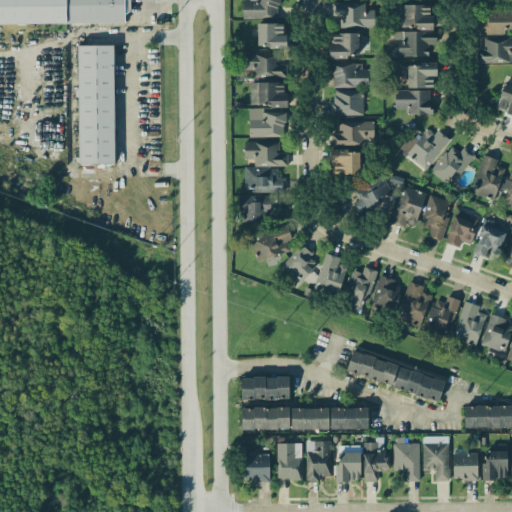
[(0,0),(0,24),(124,23),(123,0),(0,0)]
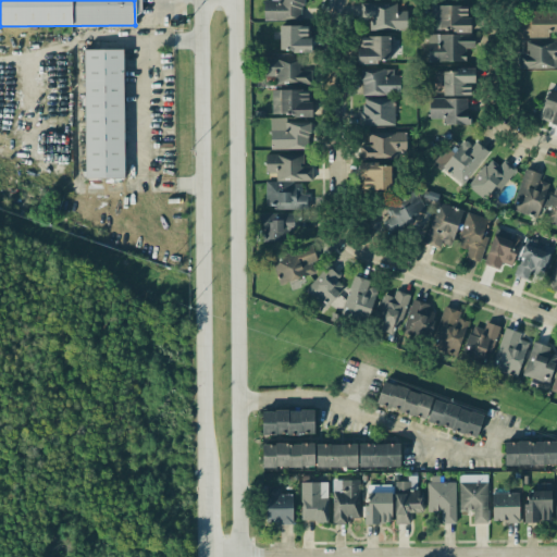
[(263,0),(263,20),(302,21),(302,0),(277,0),(276,0),(263,0)]
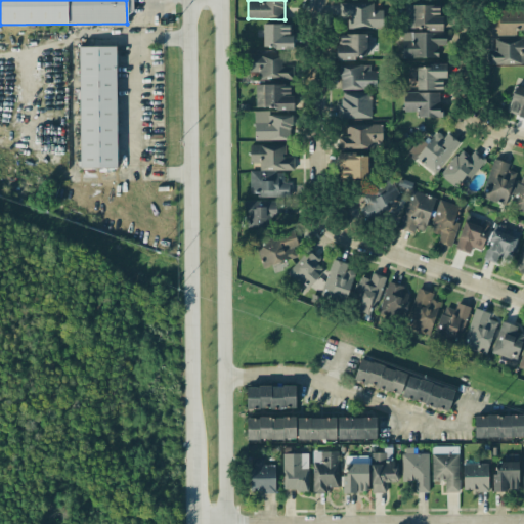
[(383,28),(383,10),(373,10),(373,3),(339,2),(339,16),(347,16),(347,28),(383,28)]
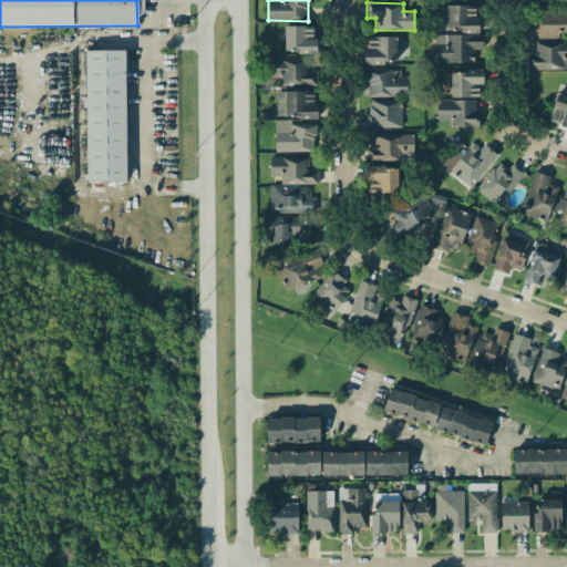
[(477,32),(478,6),(446,4),(445,31),(477,32)]
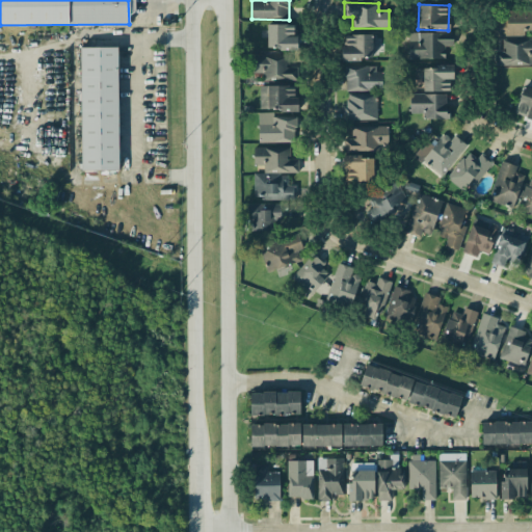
[(493,34),(531,35),(531,24),(531,10),(493,10),(493,34)]
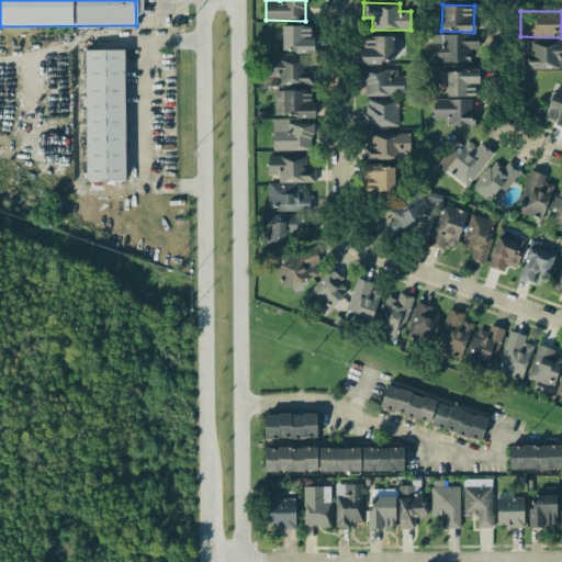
[(282,52),(313,52),(313,25),(281,25),(282,52)]
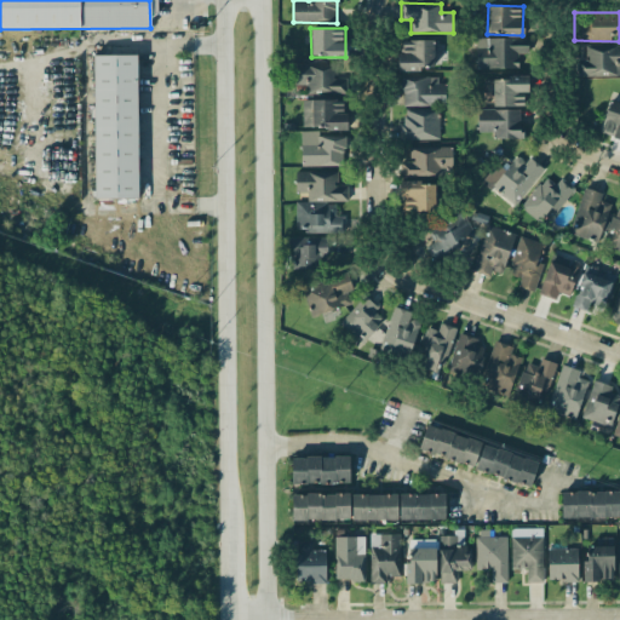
[(527,38),(476,38),(476,68),(517,68),(517,53),(527,53),(527,38)]
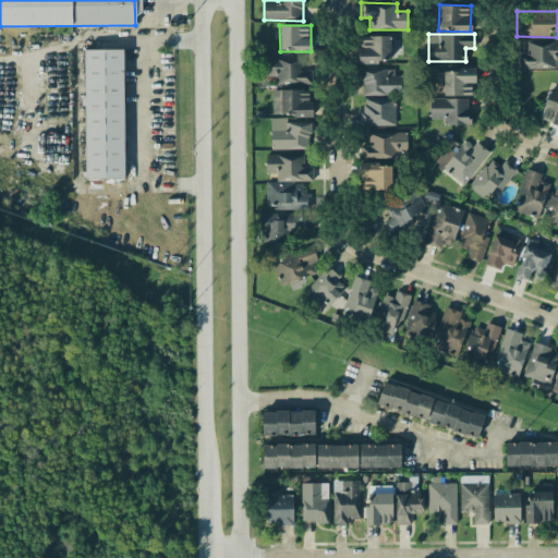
[(389,36),(360,36),(361,62),(390,62),(389,36)]
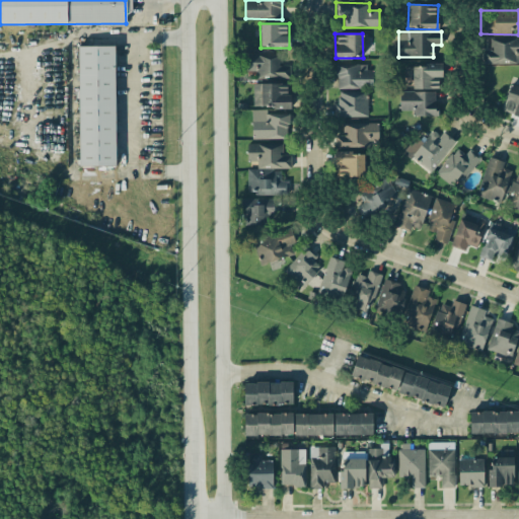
[(483,64),(518,63),(518,39),(490,39),(490,50),(483,50),(483,64)]
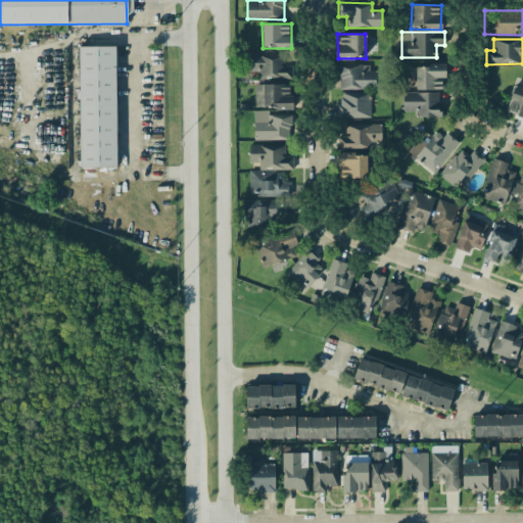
[(79,47),(80,168),(116,168),(114,46),(79,47)]
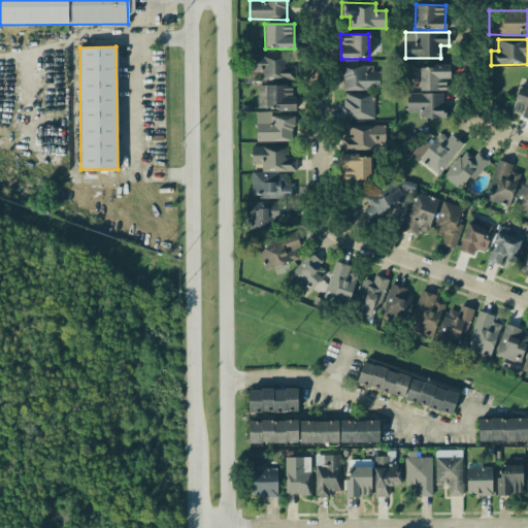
[(261,79),(295,79),(295,66),(287,66),(287,55),(250,55),(250,72),(261,72),(261,79)]
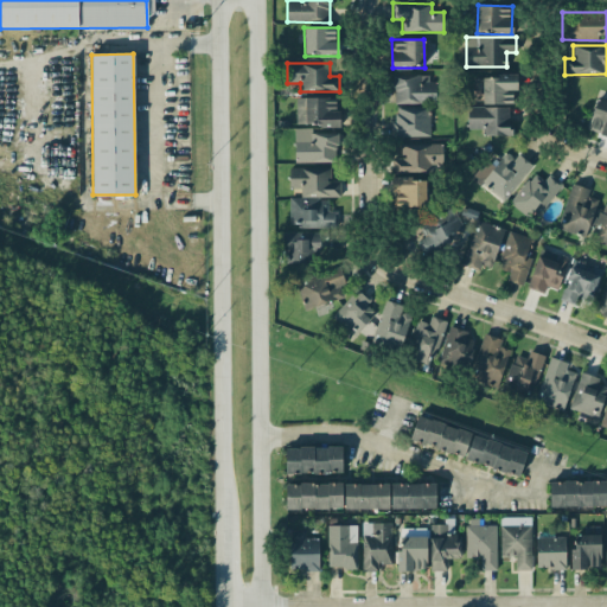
[(483,104),(512,103),(512,91),(517,91),(517,75),(483,75),(483,104)]
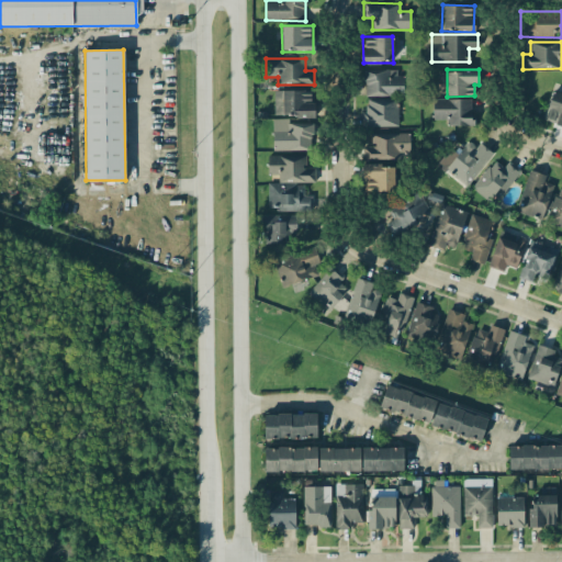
[(363,96),(402,97),(403,71),(363,71),(363,96)]
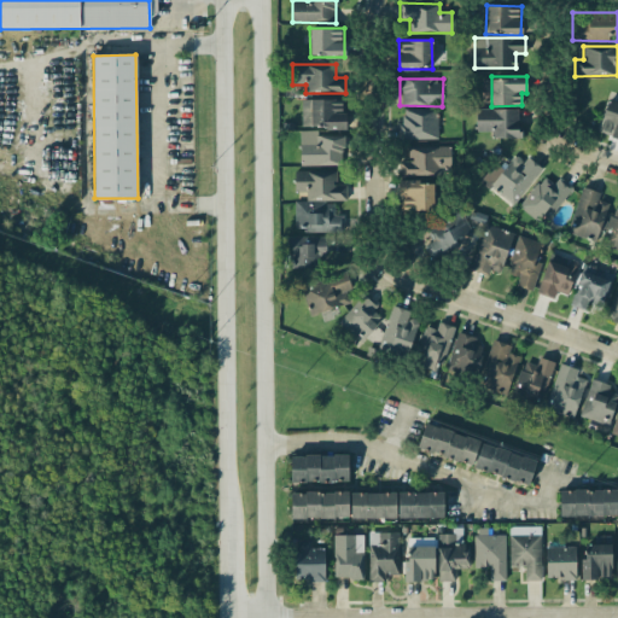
[(301,128),(345,129),(345,100),(302,99),(301,128)]
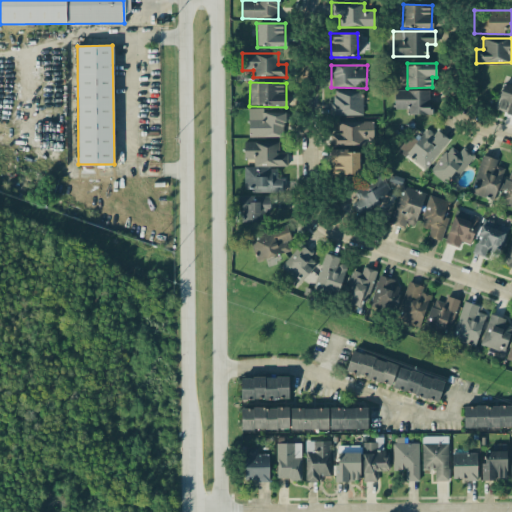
[(495,110),(511,115),(511,85),(502,83),(495,110)]
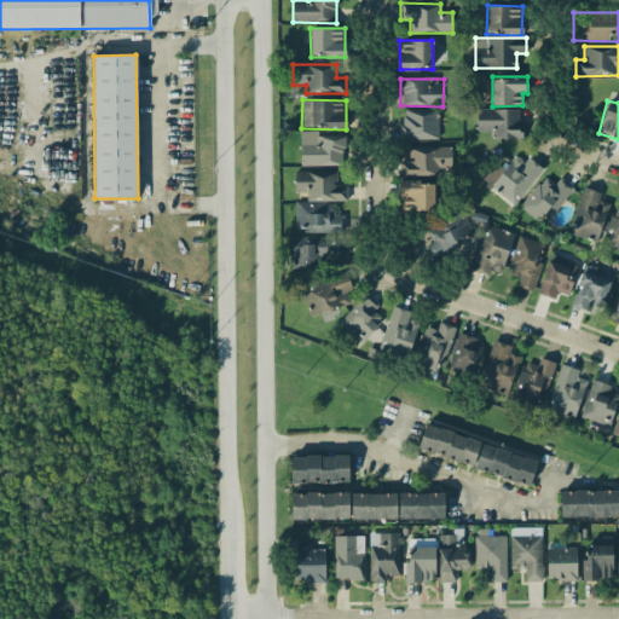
[(437,139),(437,109),(403,109),(403,122),(398,122),(398,139),(437,139)]
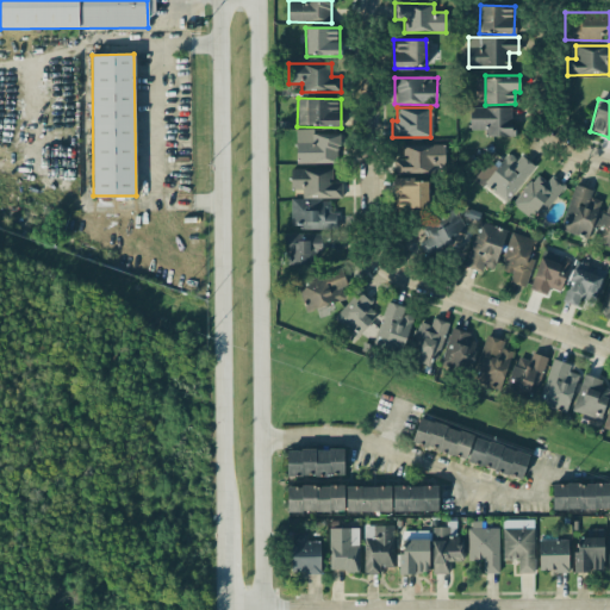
[(511,107),(470,107),(470,130),(485,130),(485,137),(512,136),(511,107)]
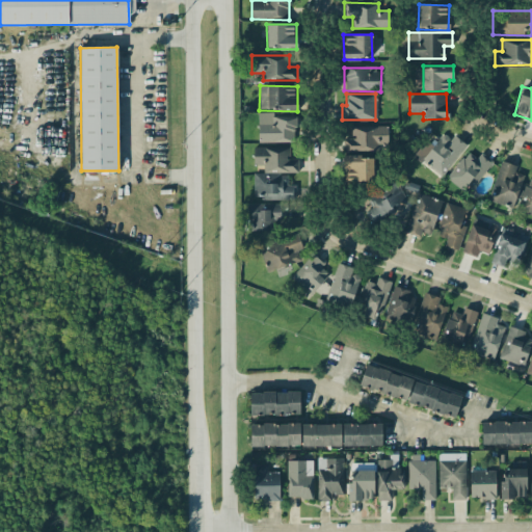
[(273,112),(258,112),(258,142),(296,141),(295,116),(273,117),(273,112)]
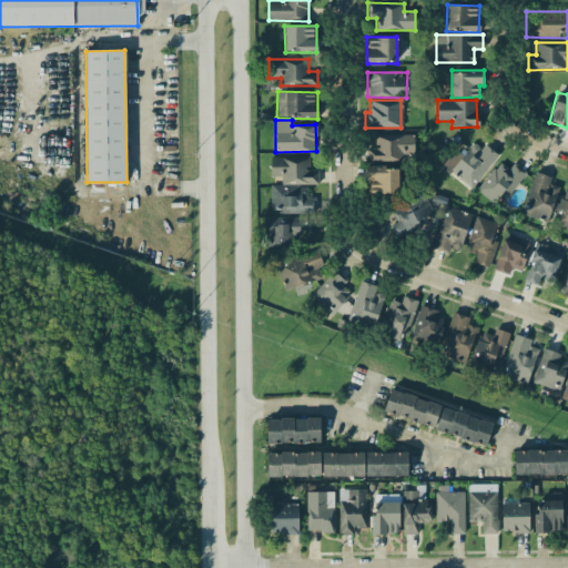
[(403,161),(403,155),(414,155),(413,134),(375,134),(376,148),(366,148),(366,162),(403,161)]
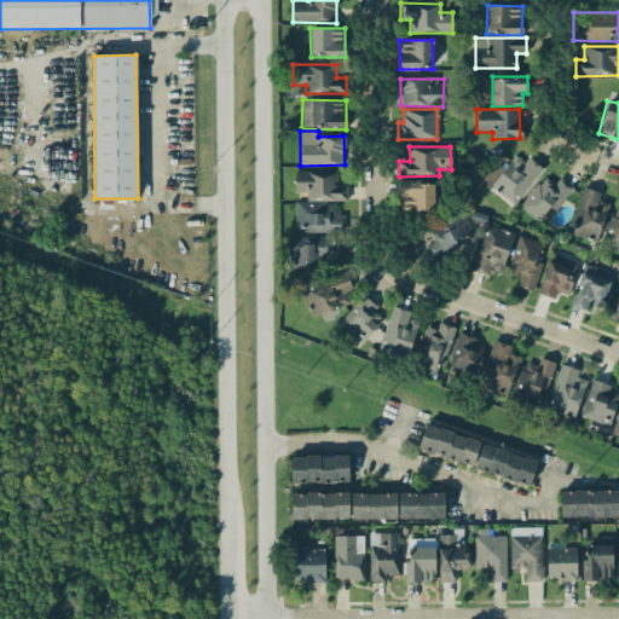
[(515,204),(543,168),(528,156),(525,162),(515,155),(498,178),(490,171),(482,180),(515,204)]
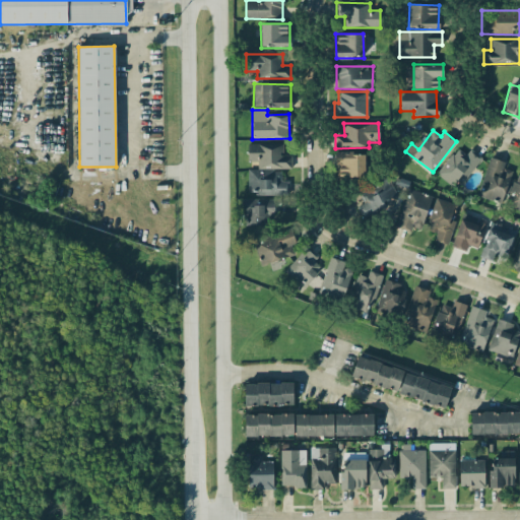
[(248,143),(247,161),(257,161),(257,170),(248,170),(247,191),(256,191),(256,195),(288,195),(288,181),(280,181),(280,169),(291,170),(291,154),(283,154),(283,143),(248,143)]
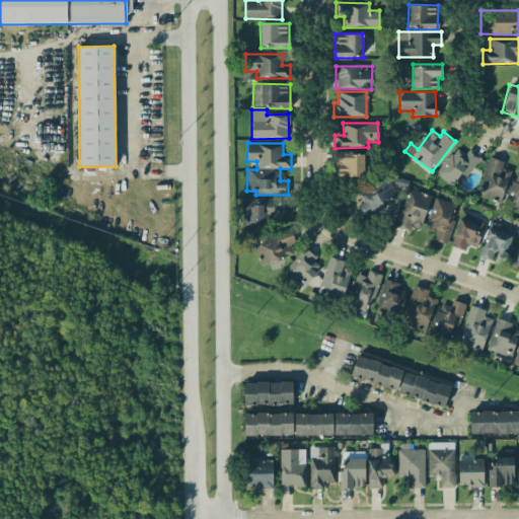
[(465,154),(454,147),(436,174),(453,187),(461,174),(466,177),(479,156),(468,149),(465,154)]
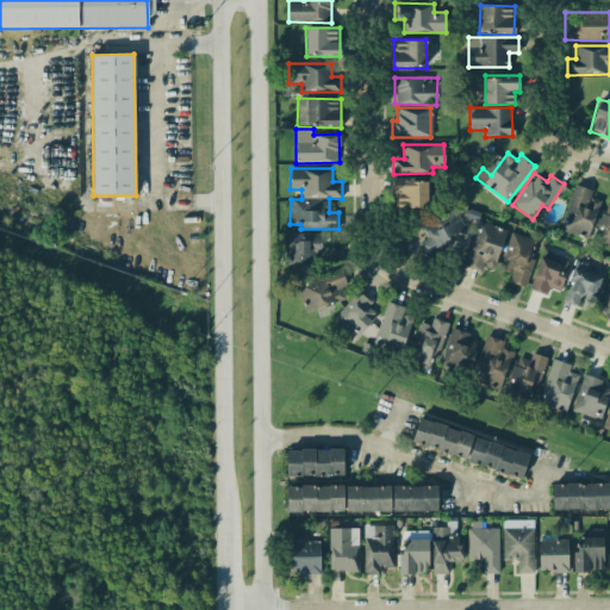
[(394,179),(396,207),(428,207),(428,179),(394,179)]
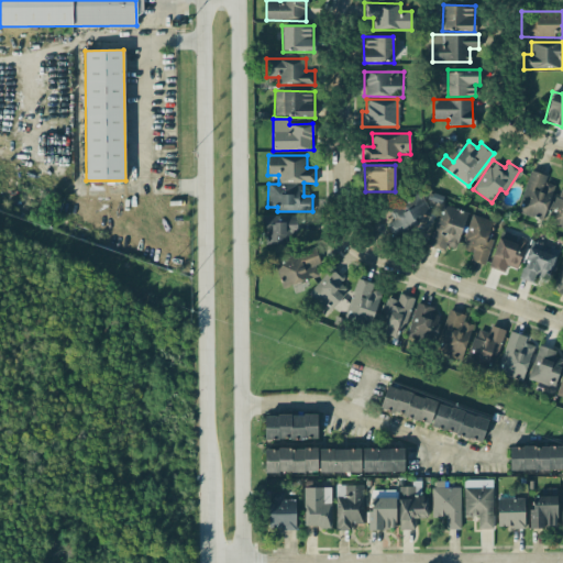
[(554,185),(544,181),(547,176),(530,170),(516,211),(542,220),(554,185)]
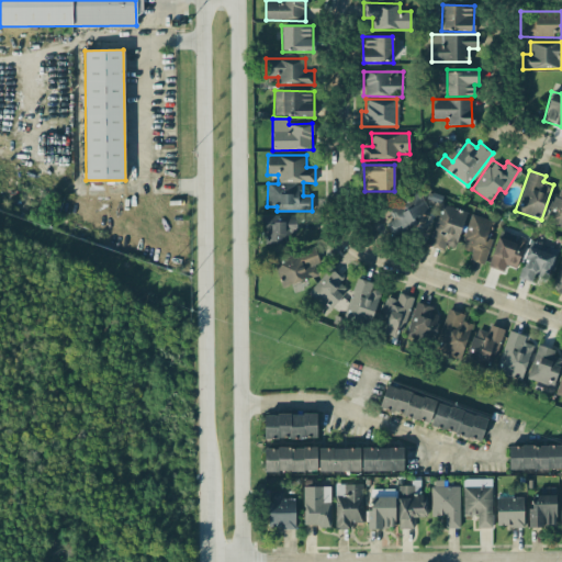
[(561,189),(555,188),(543,222),(561,227),(561,189)]
